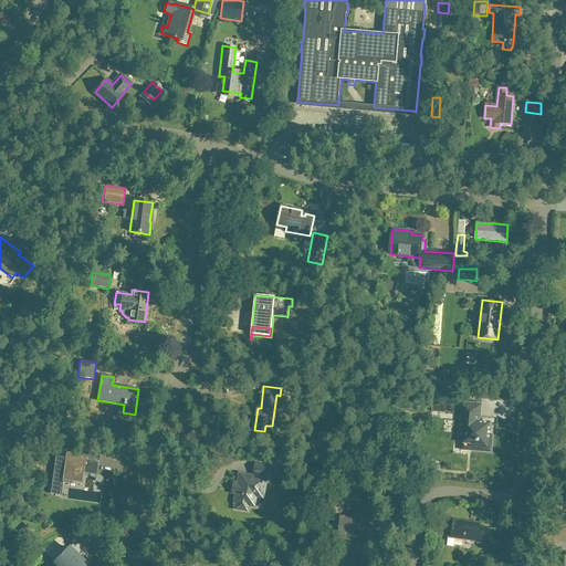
[(479,422),(480,405),(461,404),(458,440),(472,441),(471,450),(491,452),(492,436),(489,436),(490,423),(479,422)]
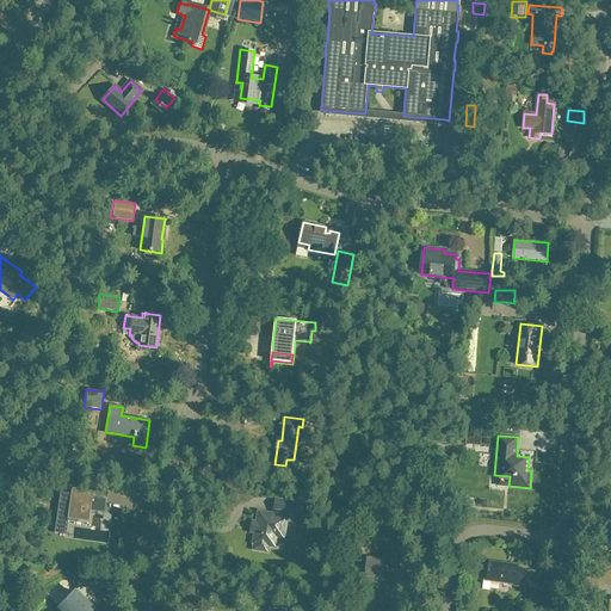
[(88,514),(90,511),(104,512),(106,499),(92,497),(92,494),(72,491),(72,494),(60,492),(54,532),(66,535),(66,534),(62,534),(63,525),(67,526),(68,517),(80,518),(80,513),(88,514)]
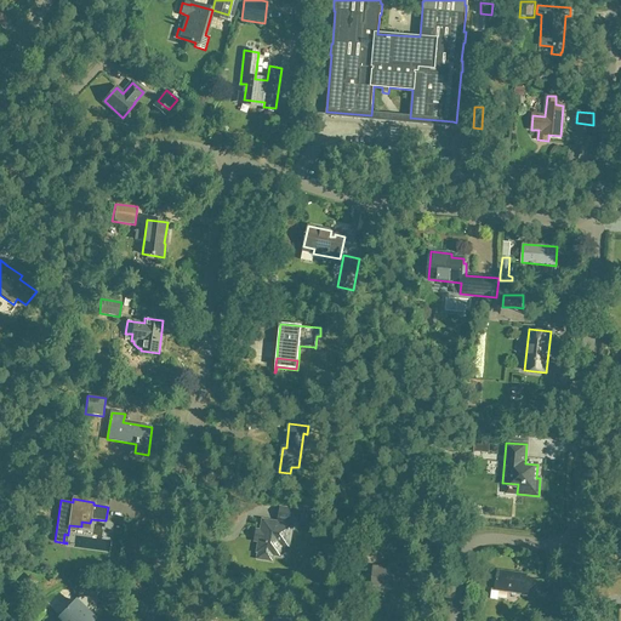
[(258,553),(258,559),(272,562),(273,556),(279,557),(281,546),(290,547),(294,523),(303,525),(306,512),(279,507),(277,523),(263,520),(261,531),(258,531),(257,541),(260,542),(257,553),(258,553)]
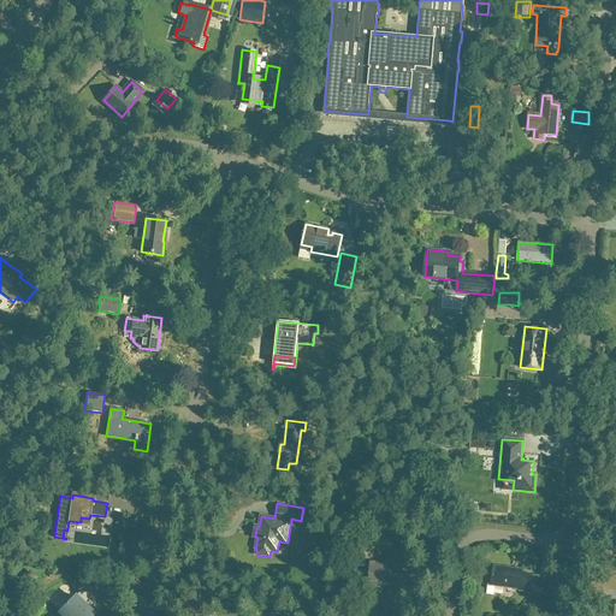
[(365,545),(350,544),(349,557),(363,560),(365,545)]
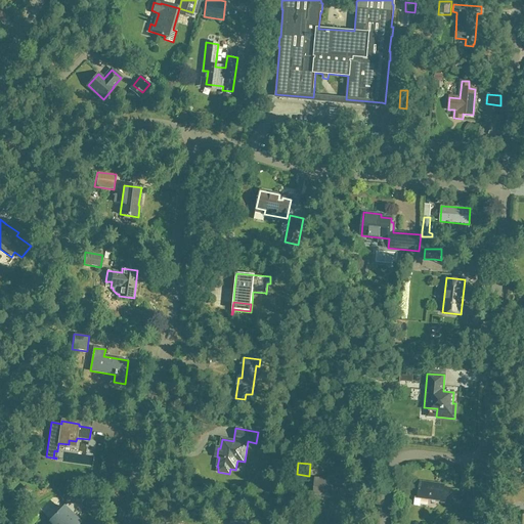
[(314,478),(313,494),(313,497),(346,500),(347,480),(314,478)]
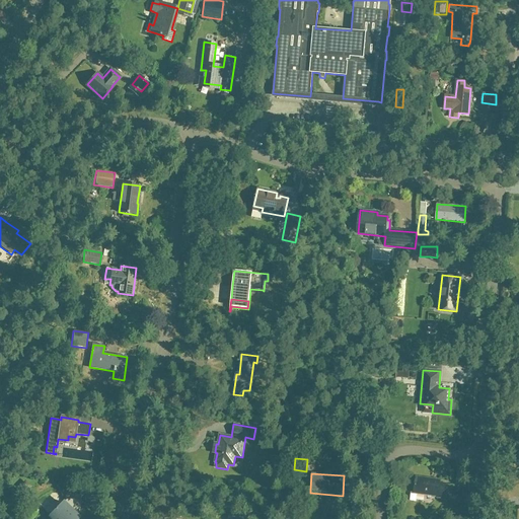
[(440,480),(416,477),(414,493),(437,496),(437,498),(444,499),(446,485),(439,484),(440,480)]
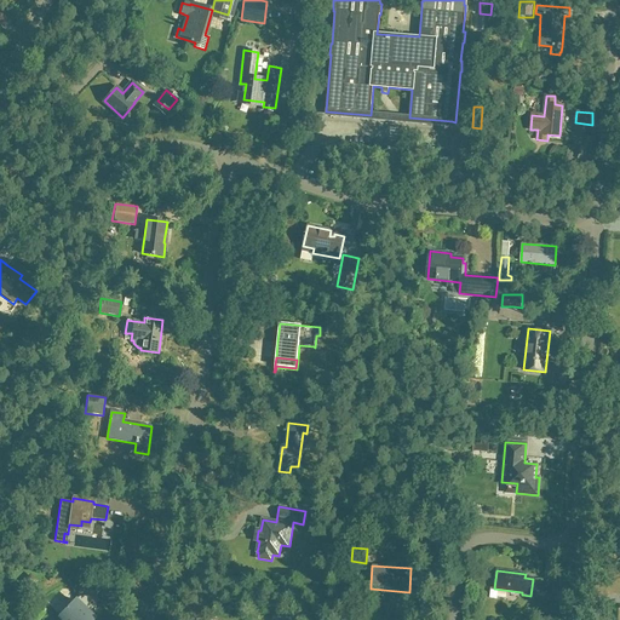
[(544,579),(541,592),(551,593),(552,580),(544,579)]
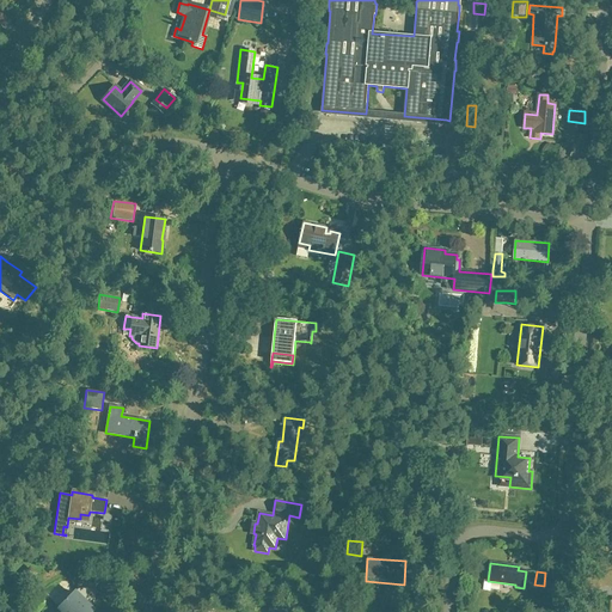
[(93,611),(95,611),(93,610),(97,585),(79,582),(77,594),(75,593),(60,609),(63,611),(93,611)]
